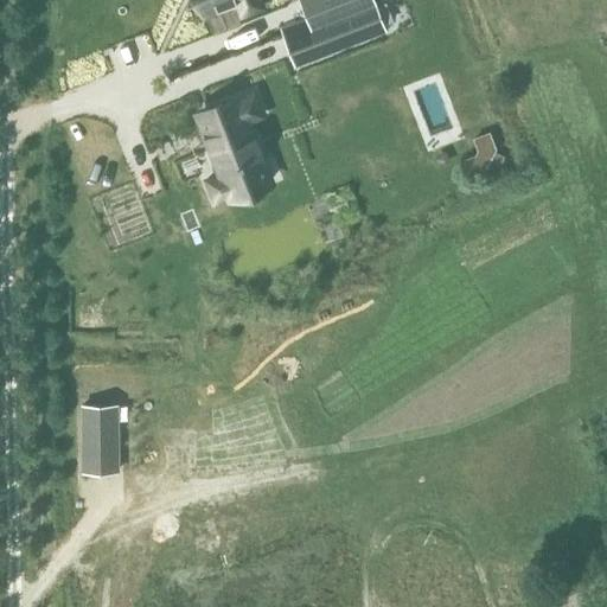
[(198,0),(204,13),(236,1),(241,14),(262,6),(260,0),(198,0)]
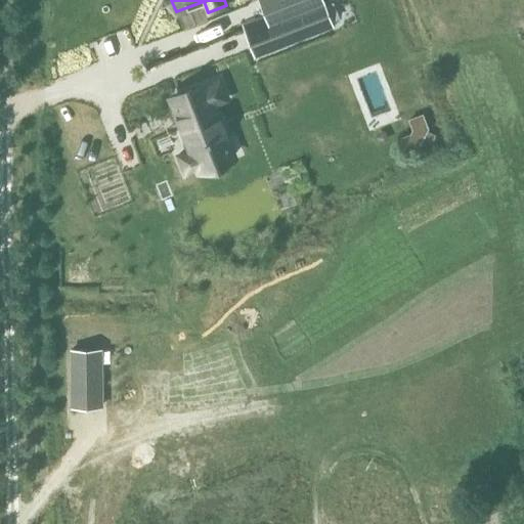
[(259,0),(265,15),(268,24),(321,3),(323,2),(321,0),(259,0)]
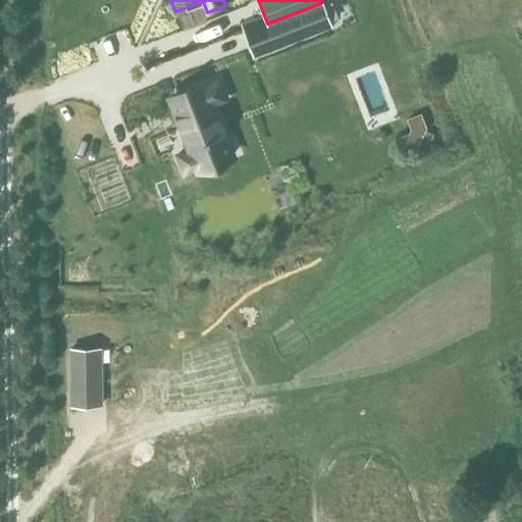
[(328,25),(320,3),(267,23),(264,15),(242,24),(254,55),(328,25)]
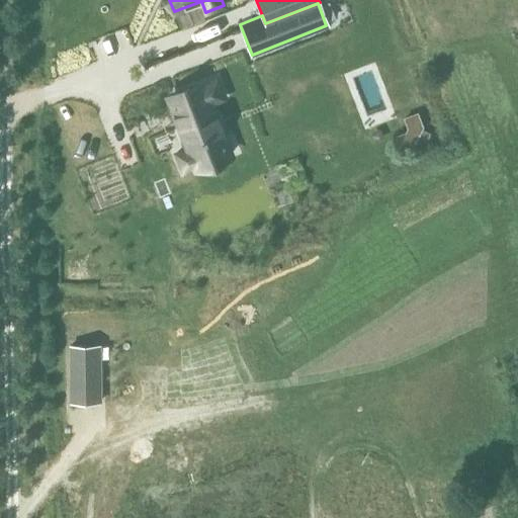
[(217,79),(169,97),(189,148),(176,153),(183,172),(230,154),(210,103),(224,97),(217,79)]
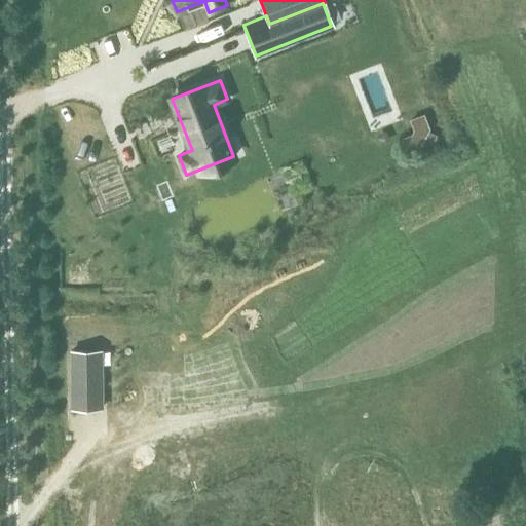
[(422,147),(423,144),(431,147),(437,136),(428,132),(430,128),(424,113),(410,119),(414,129),(412,134),(402,138),(407,152),(422,147)]
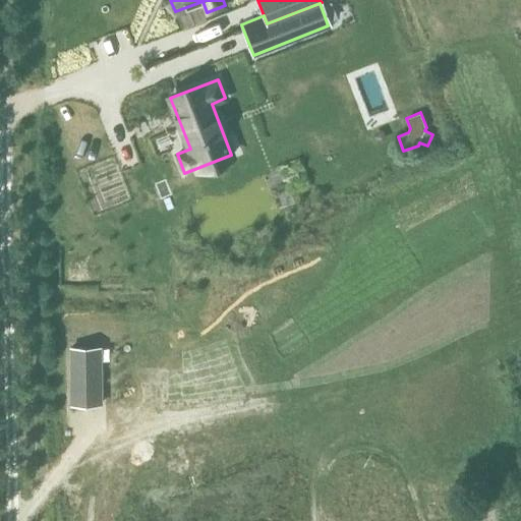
[(70,347),(70,404),(100,404),(99,347),(70,347)]
